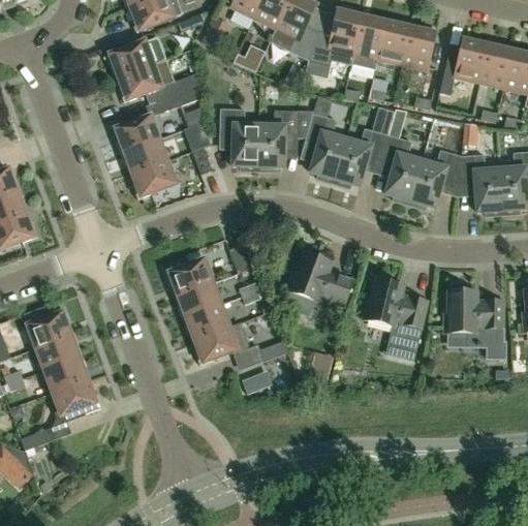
[(124,0),(128,8),(150,0),(124,0)]
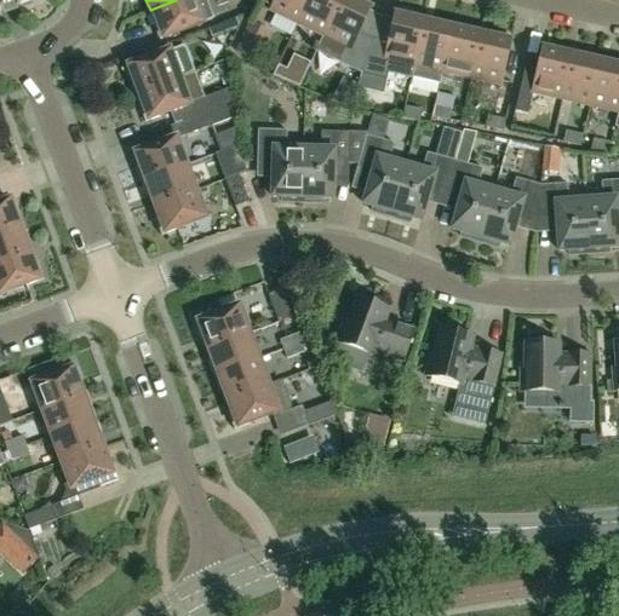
[(176,0),(150,10),(155,26),(160,23),(164,35),(215,16),(207,0),(176,0)]
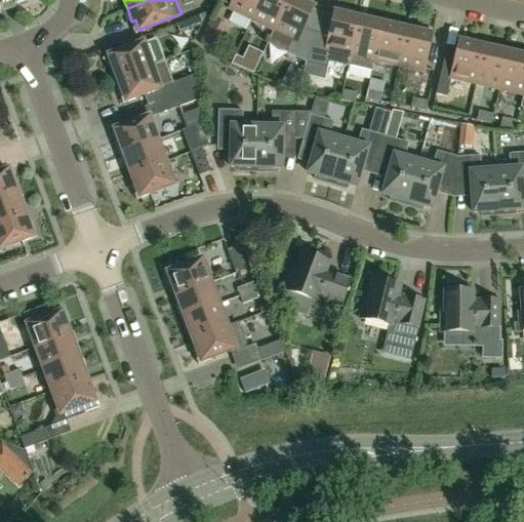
[(252,17),(262,0),(233,0),(230,7),(252,17)]
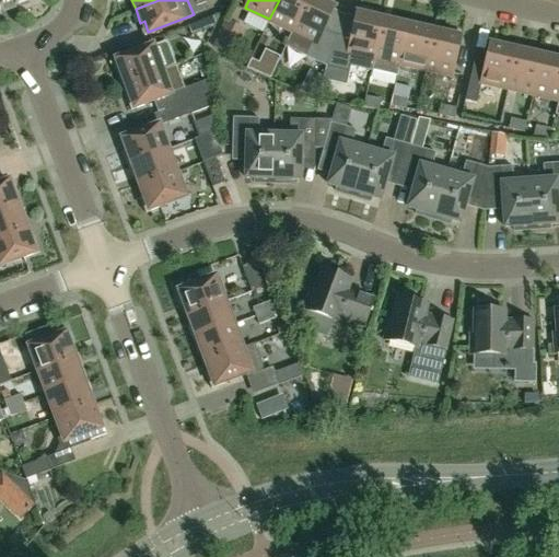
[(294,31),(309,0),(279,0),(269,19),(292,31),(294,31)]
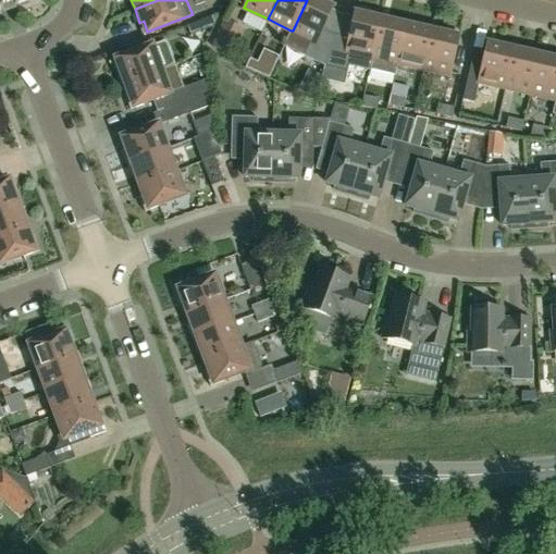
[(325,62),(336,34),(323,27),(335,2),(331,0),(307,0),(293,31),(291,31),(285,42),(325,62)]
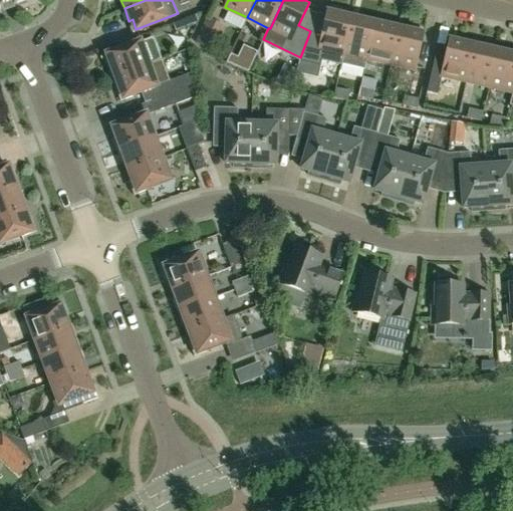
[(344,52),(352,15),(340,12),(341,9),(329,6),(322,34),(310,31),(300,57),(320,62),(324,47),(344,52)]
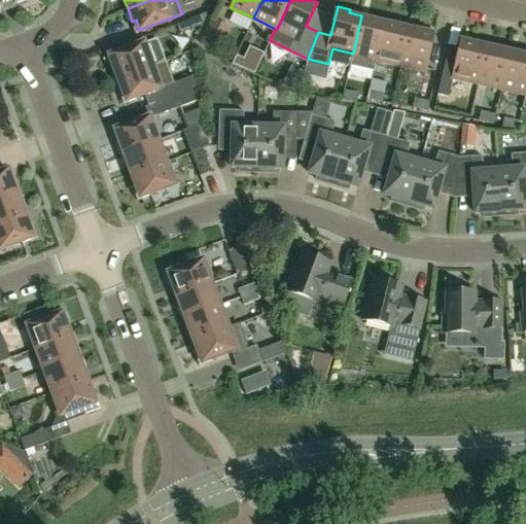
[(183,29),(204,22),(209,10),(180,21),(183,29)]
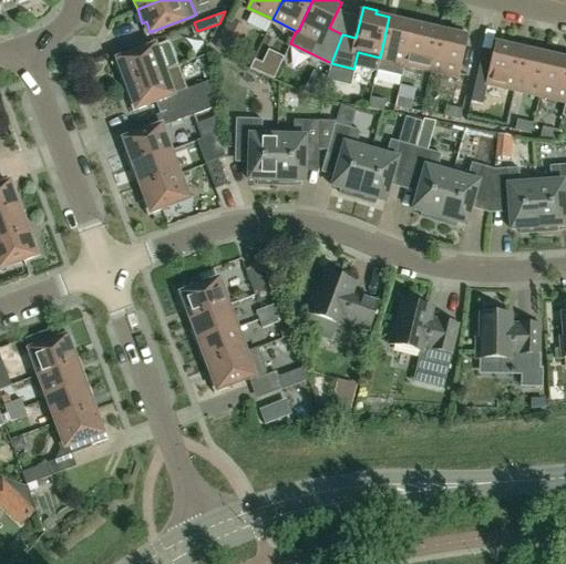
[(405,63),(415,23),(389,17),(380,58),(378,68),(402,73),(404,63),(405,63)]
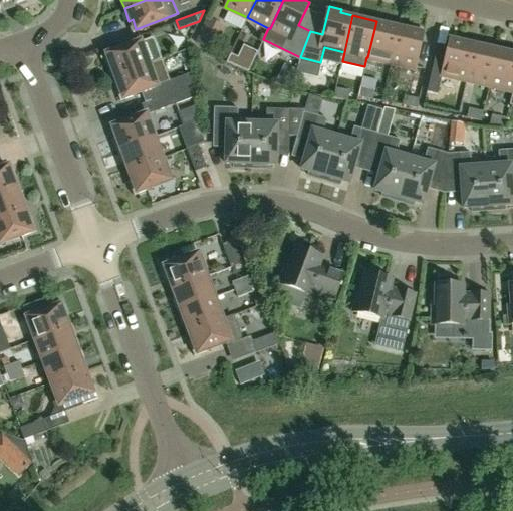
[(214,49),(225,26),(208,18),(197,40),(214,49)]
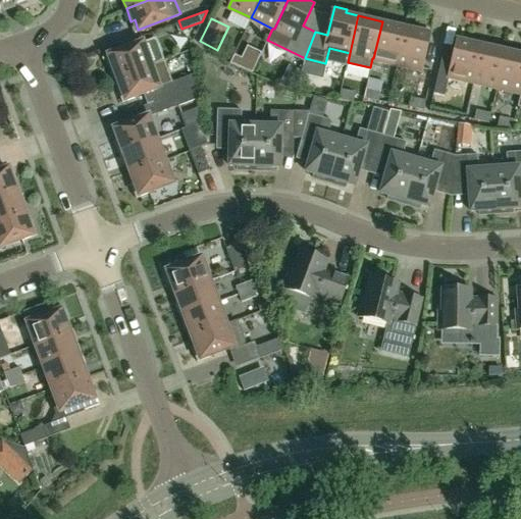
[(397,64),(406,27),(382,21),(373,58),(397,64)]
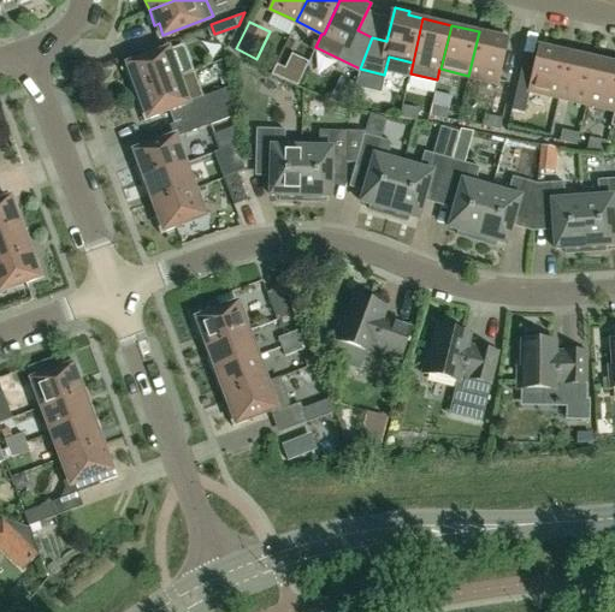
[(479,31),(468,76),(498,82),(509,34),(495,30),(494,35),(479,31)]
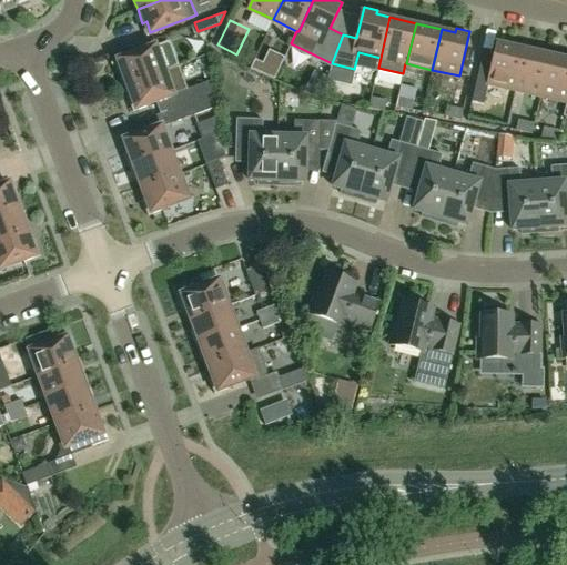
[(515,89),(525,48),(512,44),(512,41),(498,38),(490,72),(479,69),(473,100),(484,102),(488,82),(515,89)]
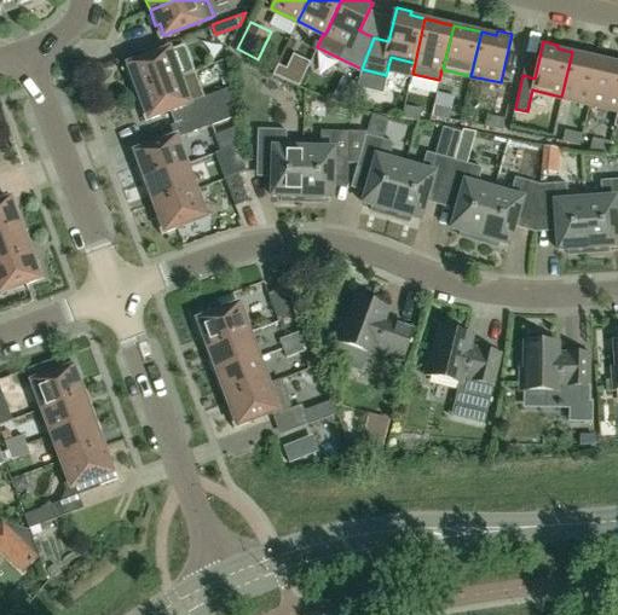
[(139,90),(179,75),(195,69),(185,42),(142,59),(142,58),(125,64),(131,81),(136,79),(139,90)]
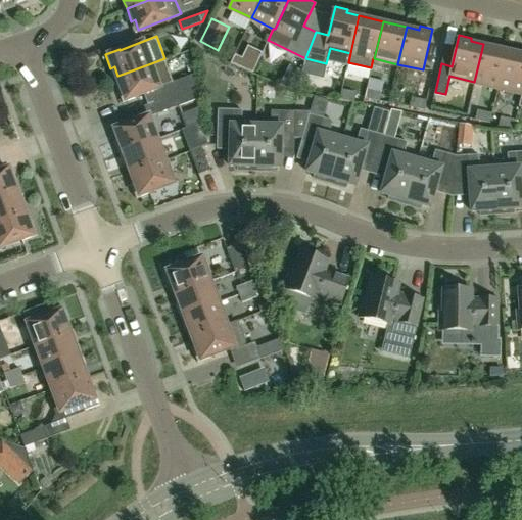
[(499,87),(507,49),(483,44),(474,82),(499,87)]
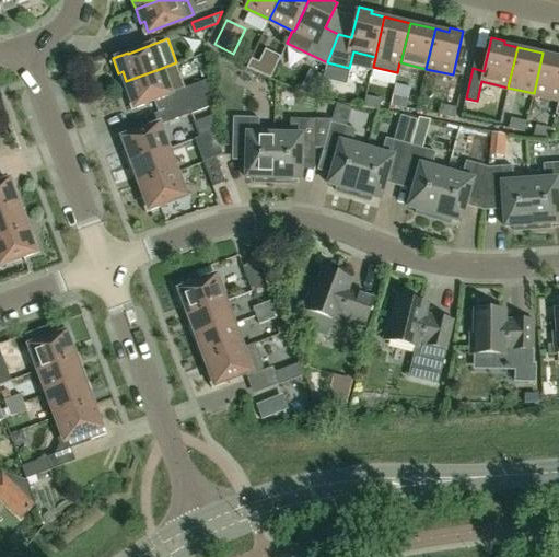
[(558,57),(543,53),(534,93),(558,99),(558,57)]
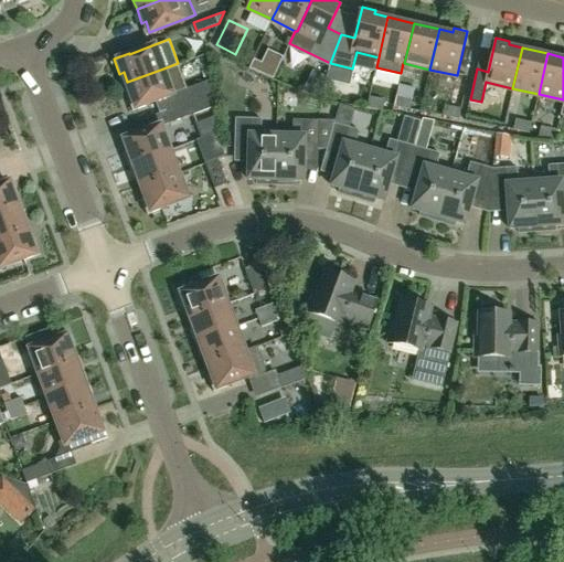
[(274,77),(277,69),(262,61),(254,56),(252,61),(249,66),(274,77)]
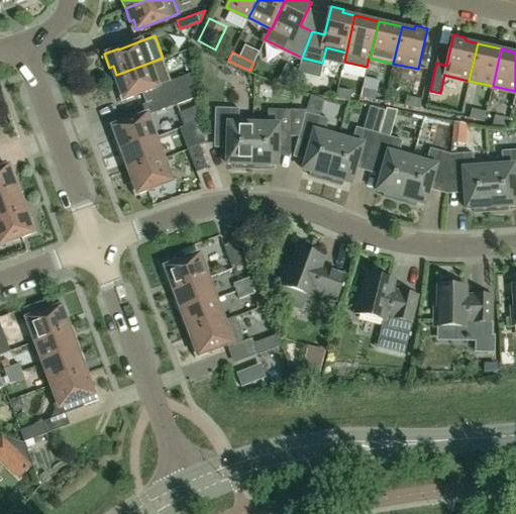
[(149,63),(116,75),(120,84),(116,86),(121,99),(135,95),(135,94),(159,85),(149,63)]
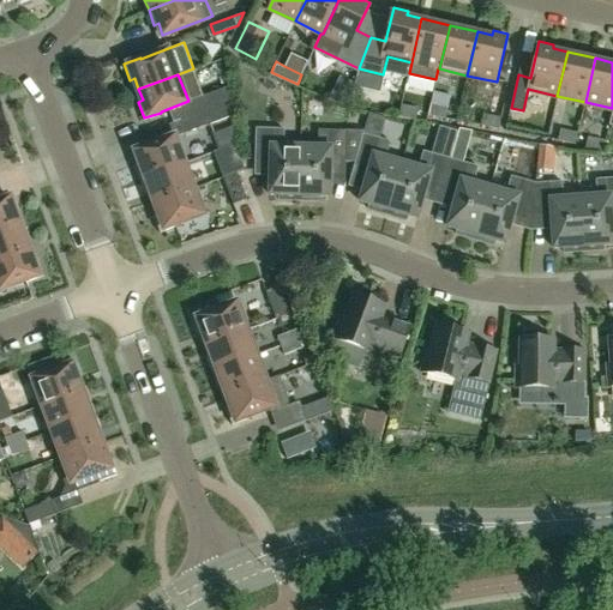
[(203,109),(230,100),(229,86),(198,97),(203,109)]
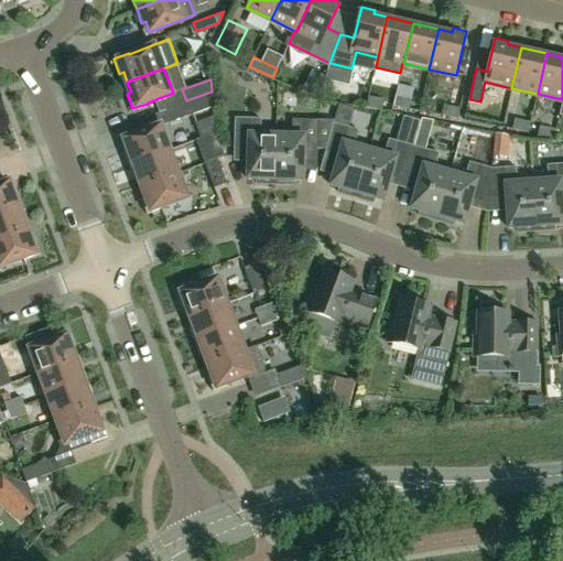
[(186,100),(165,108),(171,120),(213,105),(212,92),(186,100)]
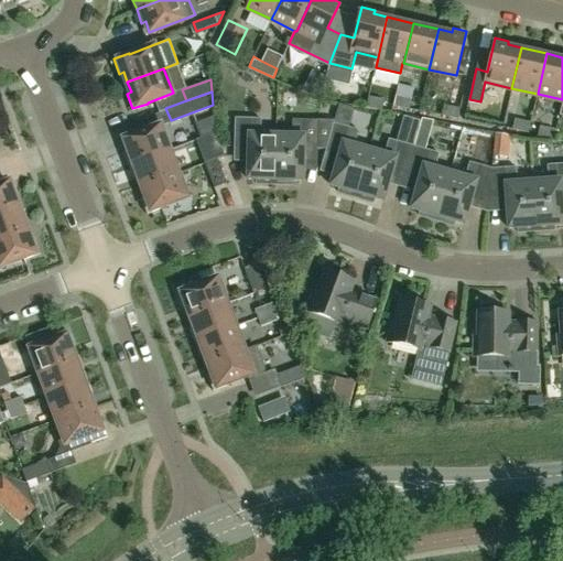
[(393,104),(409,107),(411,96),(396,93),(393,104)]
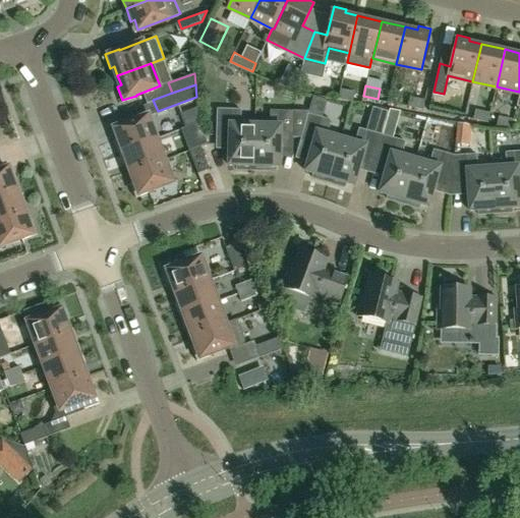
[(352,100),(353,95),(354,89),(341,87),(339,97),(352,100)]
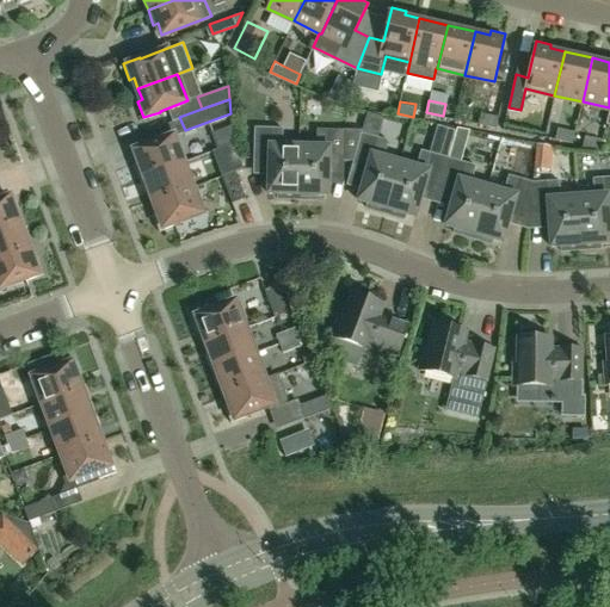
[(495,127),(499,115),(482,111),(479,123),(495,127)]
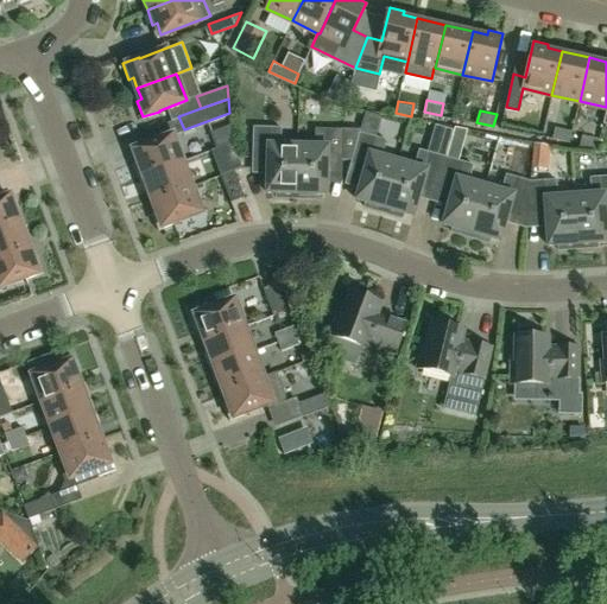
[(216,146),(233,140),(231,122),(210,131),(216,146)]
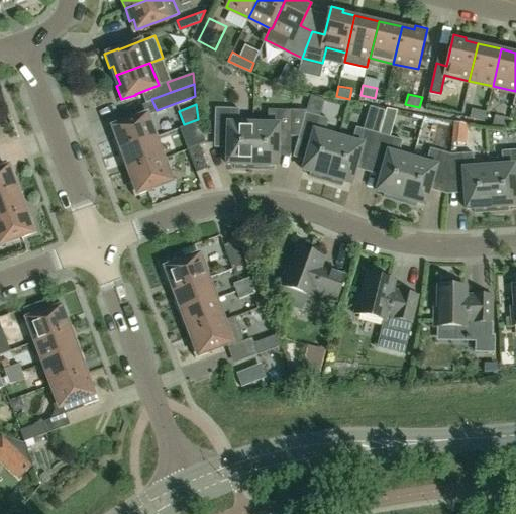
[(252,168),(253,122),(239,122),(240,107),(216,106),(215,132),(228,132),(227,163),(236,163),(236,167),(252,168)]
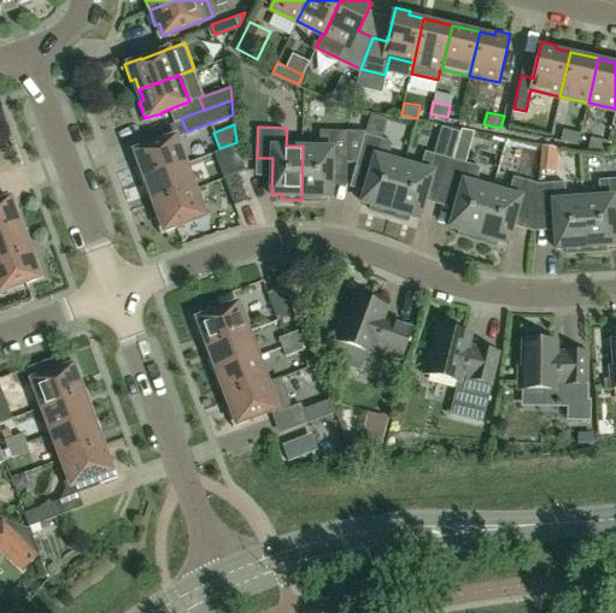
[(303,146),(301,200),(321,200),(321,195),(332,195),(332,159),(346,160),(348,154),(350,129),(321,128),(320,147),(303,146)]
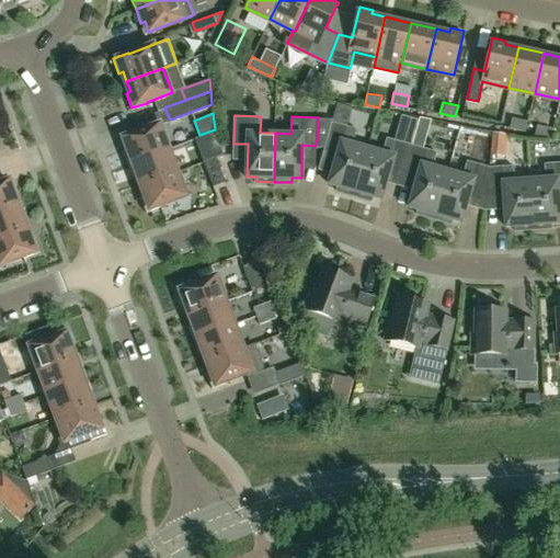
[(526,129),(527,120),(512,116),(510,126),(526,129)]
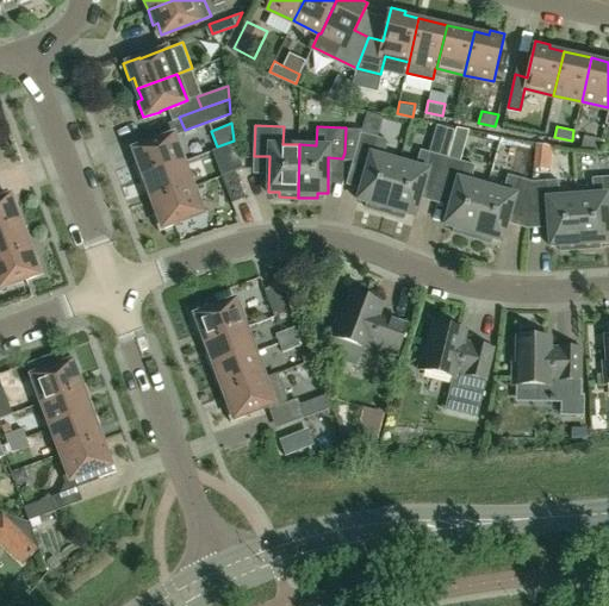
[(385,211),(401,161),(384,156),(389,138),(361,131),(353,160),(368,164),(359,199),(368,201),(367,206),(385,211)]
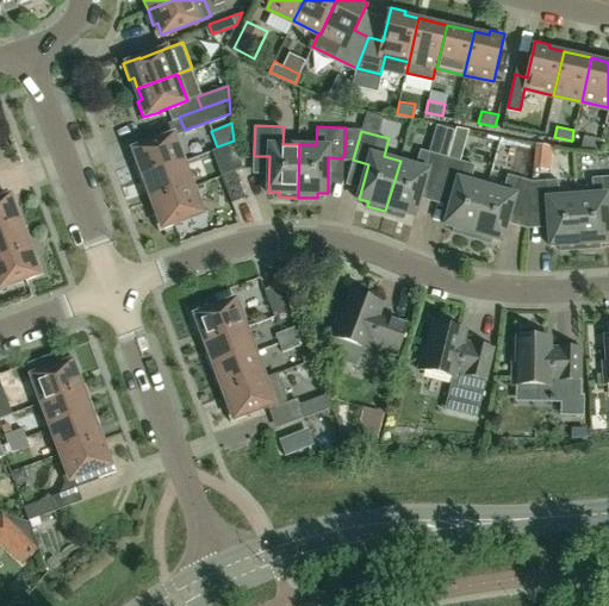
[(140,176),(184,160),(174,133),(135,148),(138,160),(135,161),(140,176)]
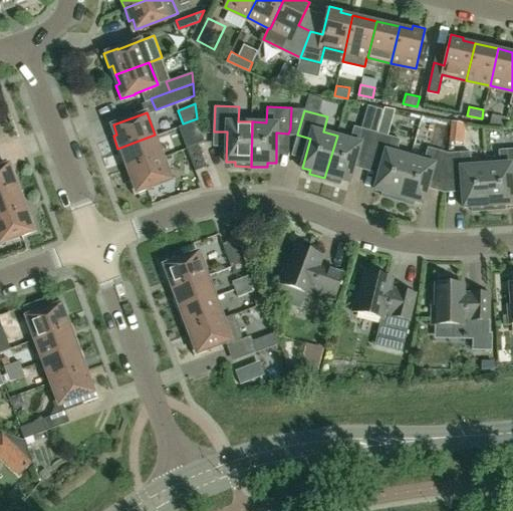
[(503,124),(505,115),(492,112),(490,121),(503,124)]
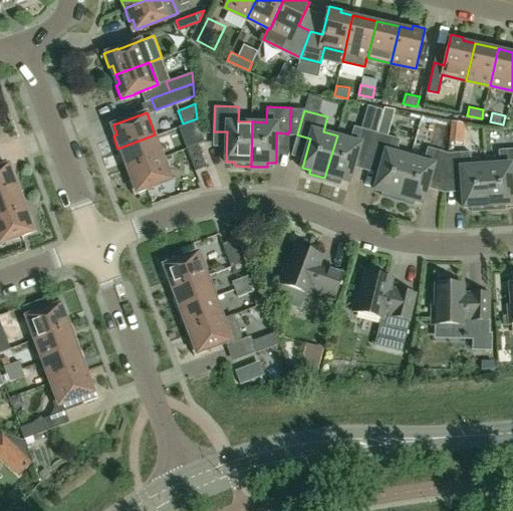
[(447,178),(450,152),(449,152),(443,150),(452,120),(437,116),(424,161),(411,157),(398,199),(414,204),(415,200),(423,202),(431,174),(446,178),(447,178)]
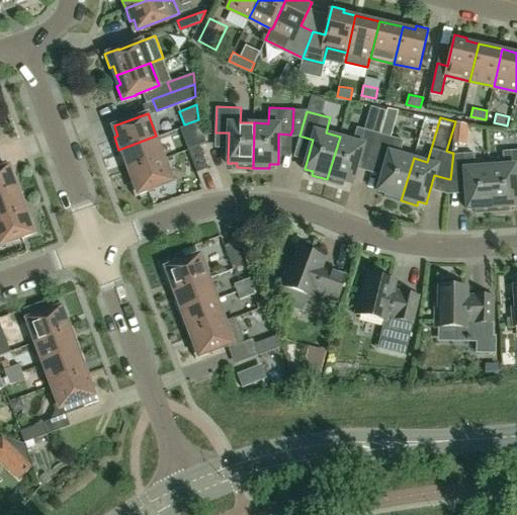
[(206,142),(198,119),(184,124),(180,126),(188,149),(189,148),(200,144),(206,142)]
